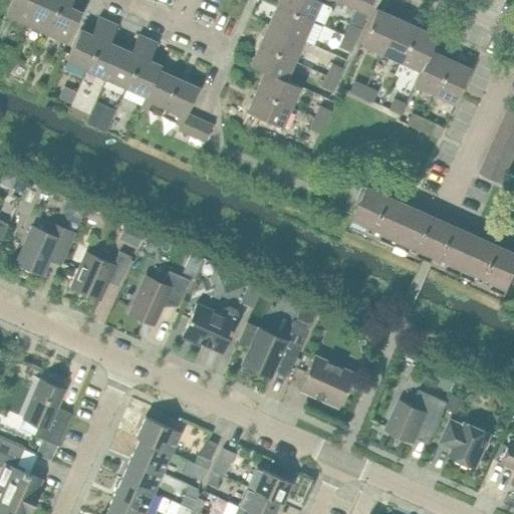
[(26,24),(37,0),(13,0),(6,15),(26,24)]
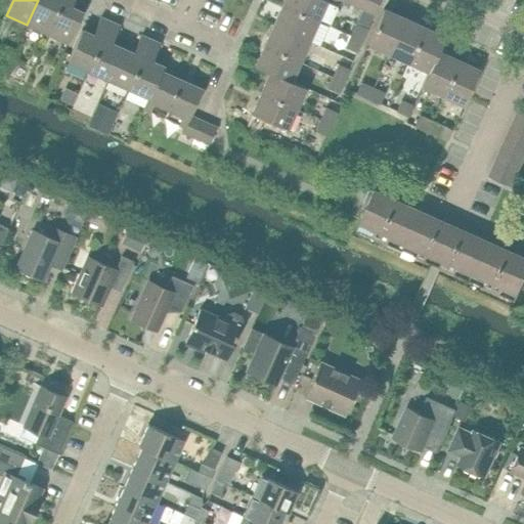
[(47,34),(61,0),(38,0),(27,25),(47,34)]
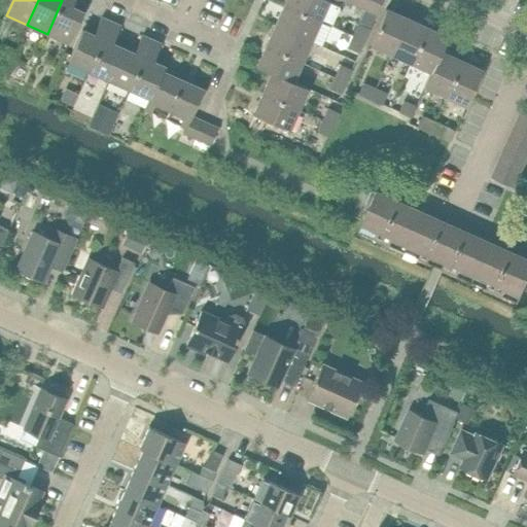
[(68,43),(74,31),(82,12),(71,7),(74,0),(62,0),(47,34),(68,43)]
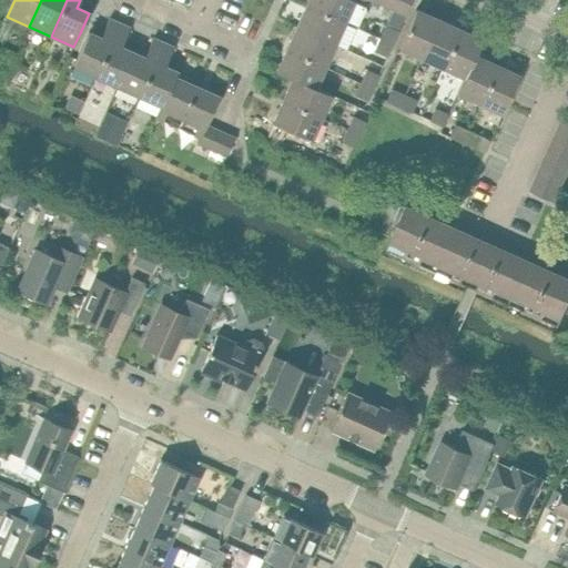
[(344,22),(354,0),(353,0),(307,0),(305,6),(344,22)]
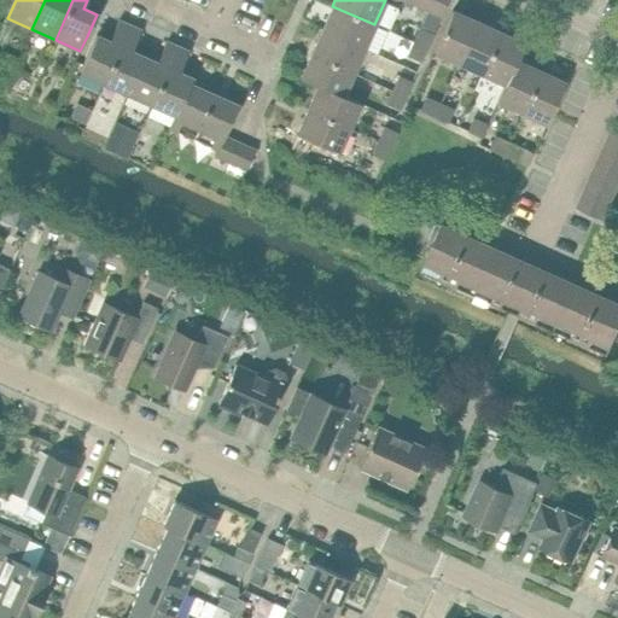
[(427,11),(432,0),(415,0),(414,6),(427,11)]
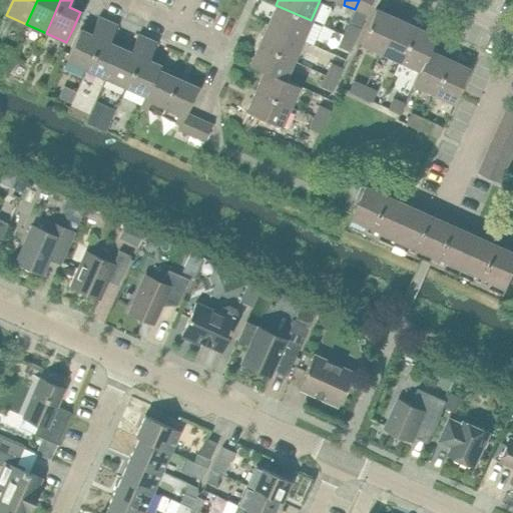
[(368,8),(369,8),(372,0),(359,0),(355,9),(366,14),(368,8)]
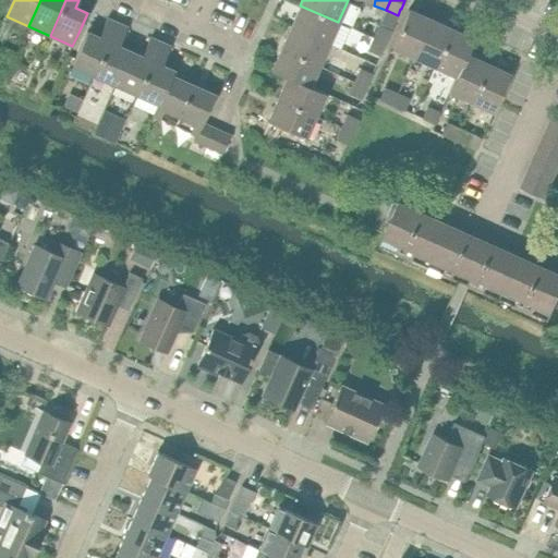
[(328,45),(338,22),(300,5),(290,27),(328,45)]
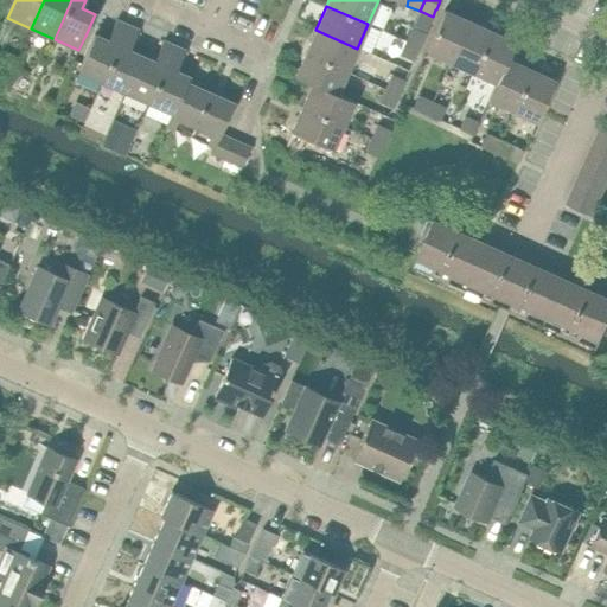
[(448,63),(467,21),(443,11),(425,52),(448,63)]
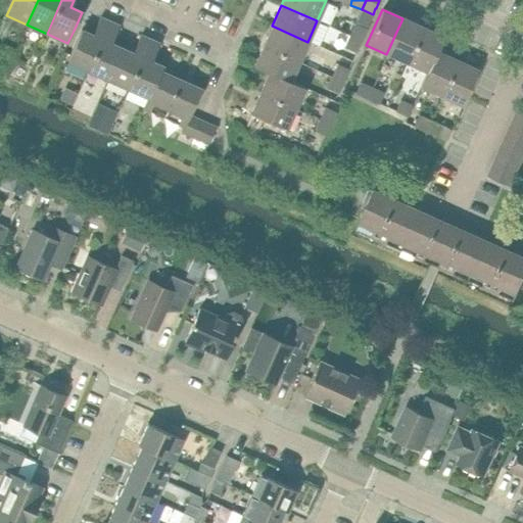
[(87,70),(109,21),(99,17),(92,35),(81,30),(72,48),(66,61),(87,70)]
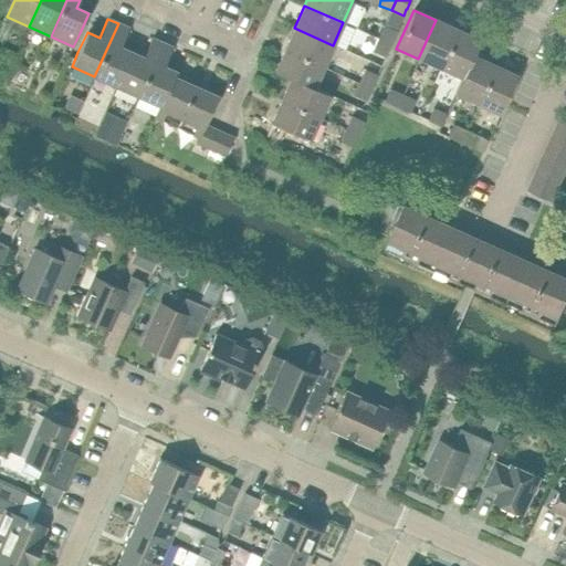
[(441,69),(458,30),(436,20),(418,59),(441,69)]
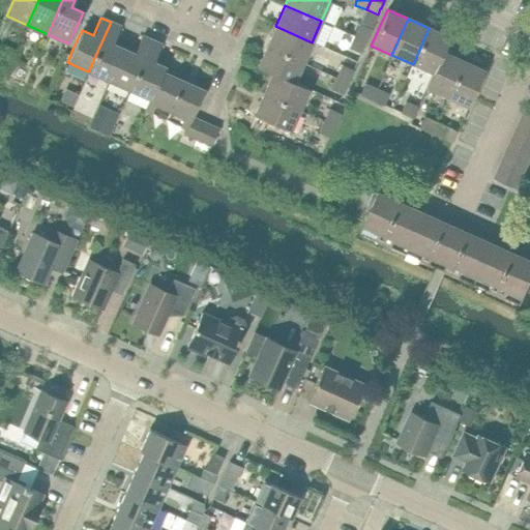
[(109,81),(123,49),(112,43),(120,27),(111,22),(88,71),(109,81)]
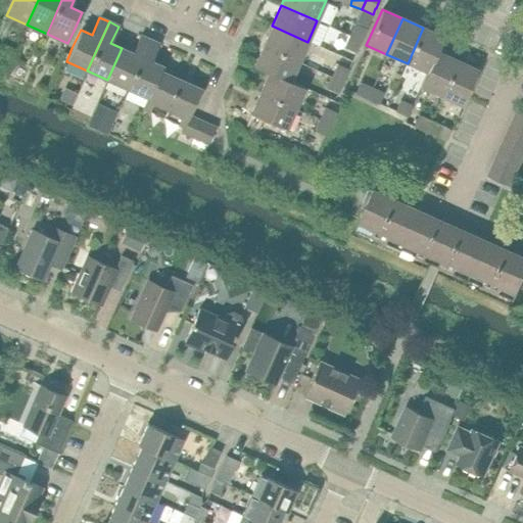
[(362,41),(368,30),(357,25),(350,36),(362,41)]
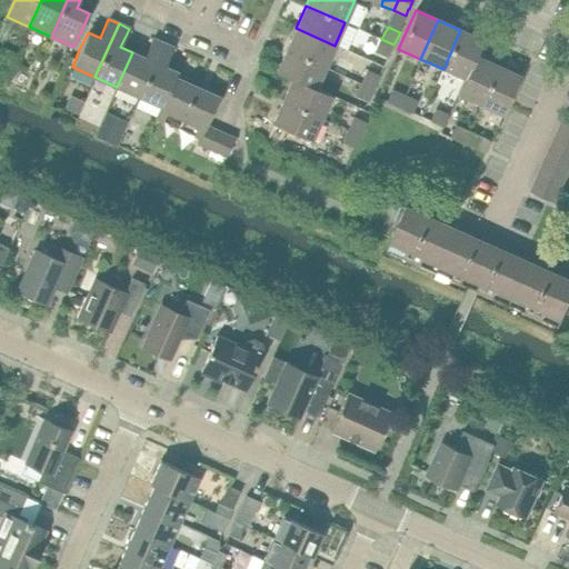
[(326,68),(335,46),(296,28),(286,50),(326,68)]
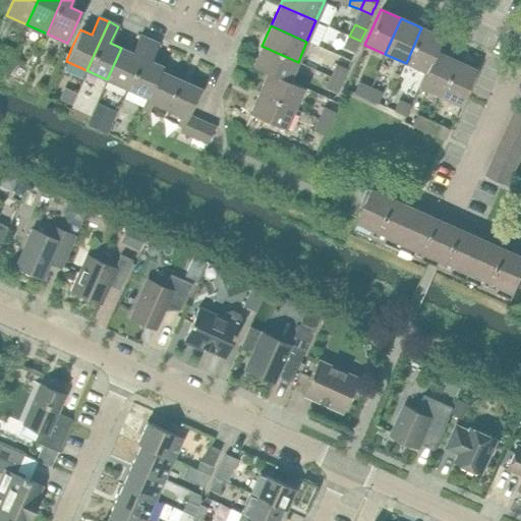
[(426,72),(435,52),(442,37),(421,27),(406,63),(426,72)]
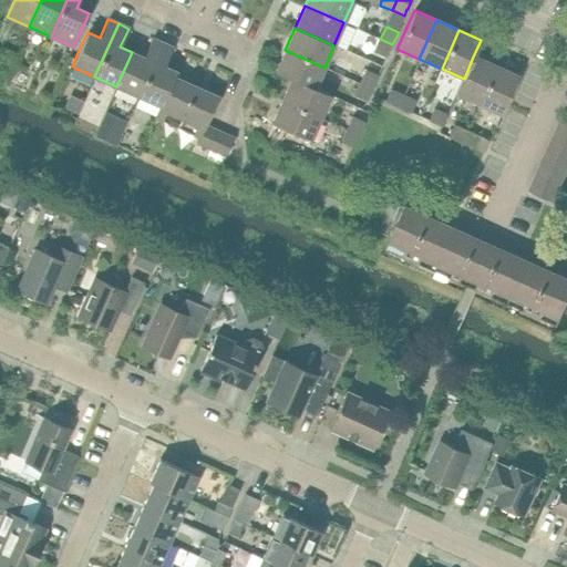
[(138,96),(162,43),(152,39),(143,58),(132,52),(116,86),(138,96)]
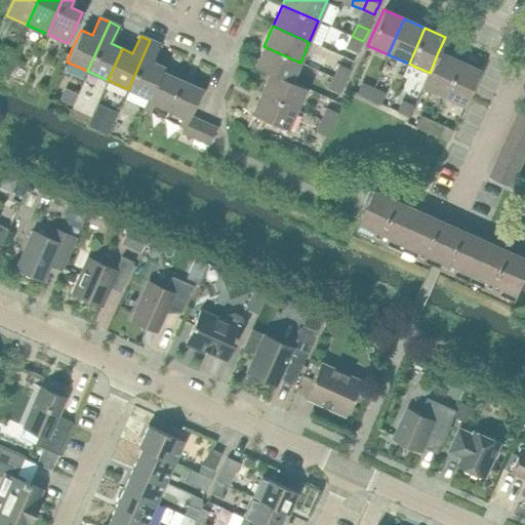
[(358,53),(363,41),(352,36),(347,48),(358,53)]
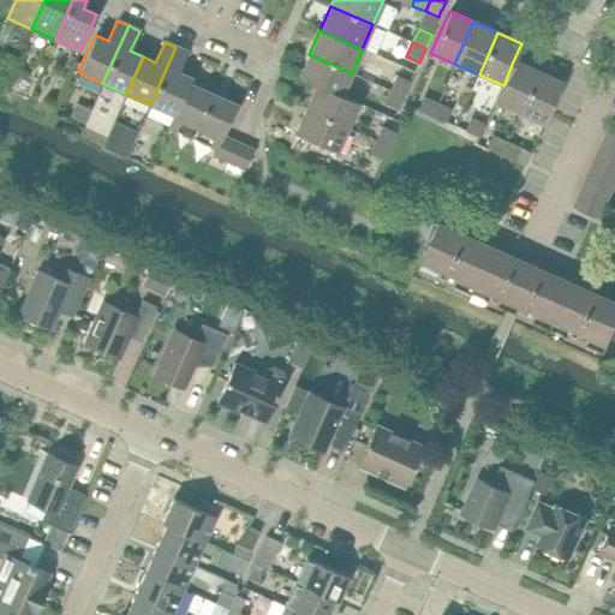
[(168,129),(189,83),(191,78),(178,72),(186,52),(175,47),(150,105),(173,114),(167,127),(168,129)]
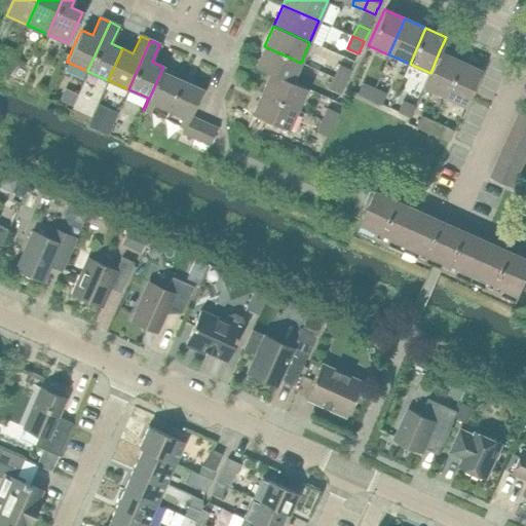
[(292,83),(301,63),(264,46),(255,67),(270,73),(292,83)]
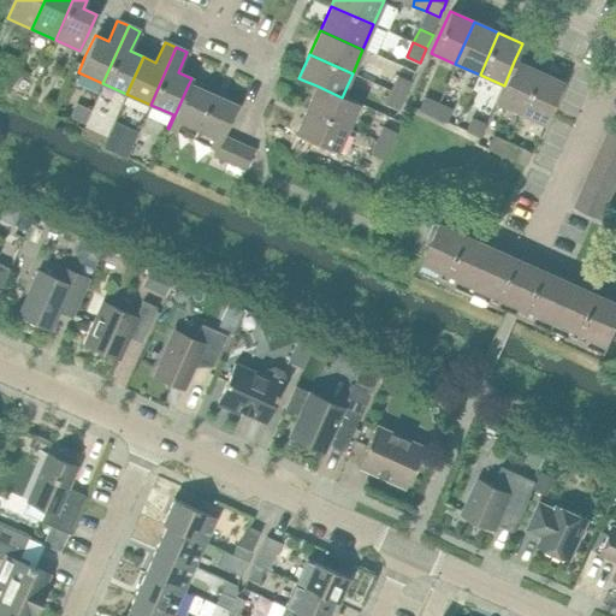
[(520,113),(538,72),(514,61),(504,86),(505,86),(498,104),(520,113)]
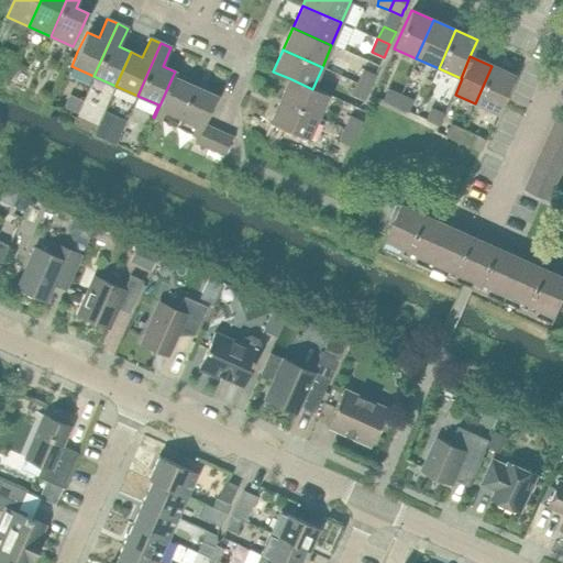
[(497,113),(514,76),(492,66),(475,103),(497,113)]
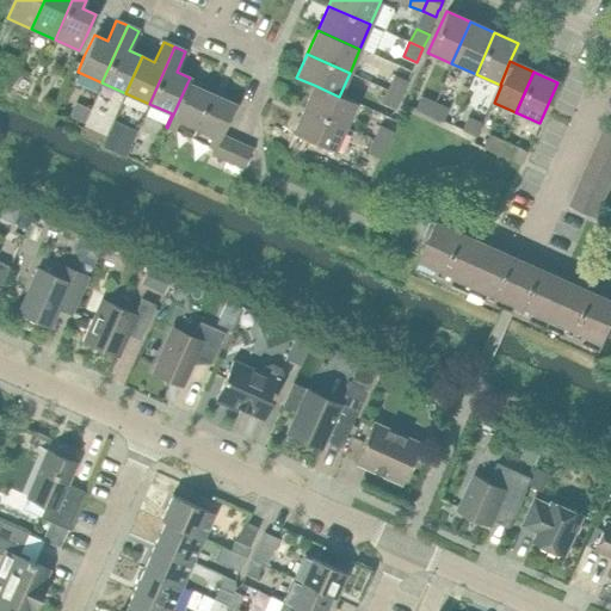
[(402,96),(408,81),(395,75),(389,90),(402,96)]
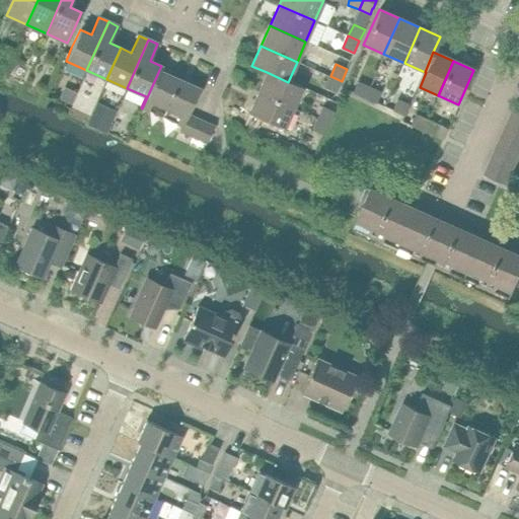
[(159,70),(142,108),(162,118),(180,126),(178,130),(190,135),(198,139),(205,123),(197,119),(188,115),(199,89),(199,88),(188,83),(189,80),(180,76),(174,73),(172,76),(159,70)]
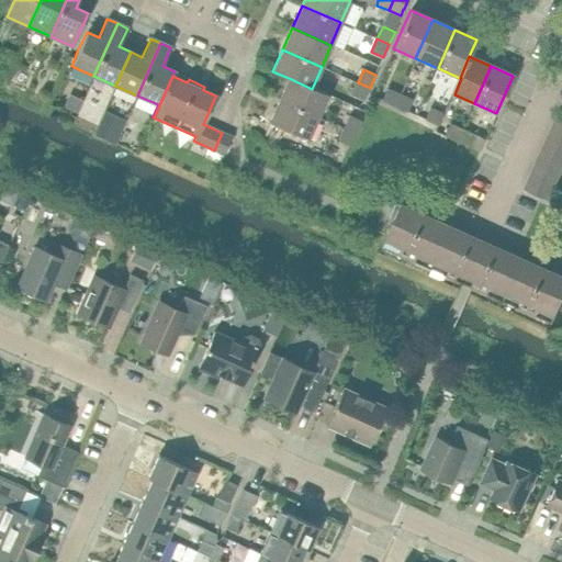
[(317,117),(327,97),(312,89),(289,78),(279,100),(317,117)]
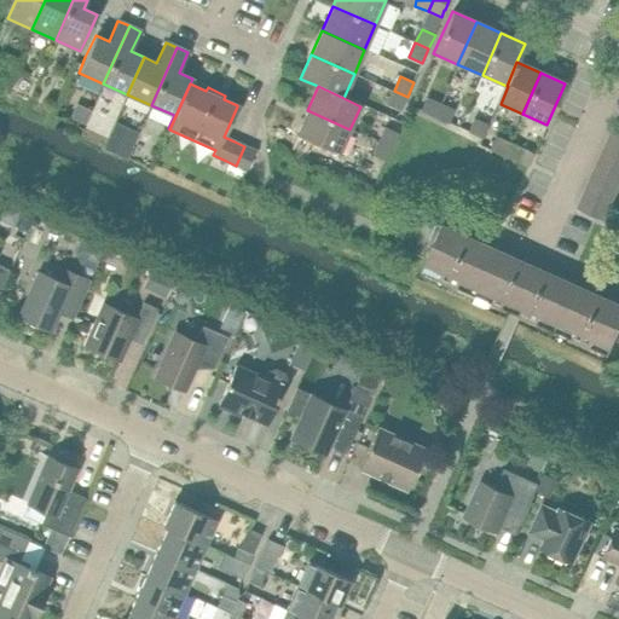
[(400,111),(408,97),(394,91),(387,105),(400,111)]
